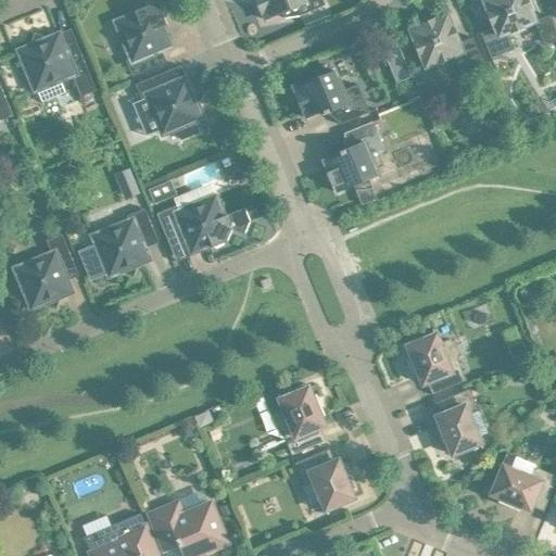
[(297,7),(305,3),(303,0),(256,0),(265,20),(281,13),(283,17),(300,15),(297,7)]
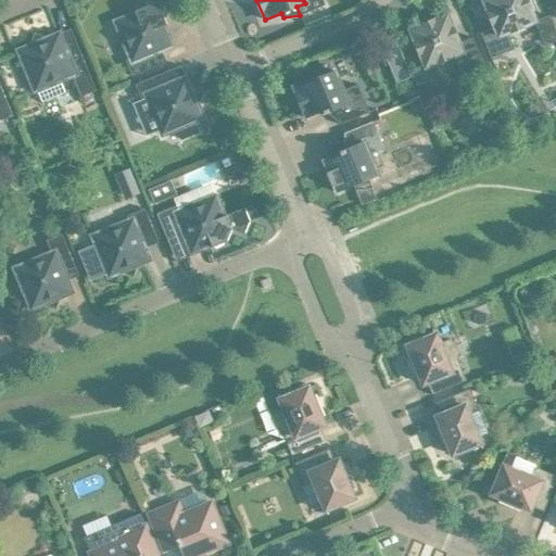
[(507,35),(536,23),(527,0),(480,0),(492,28),(480,34),(490,58),(513,49),(507,35)]
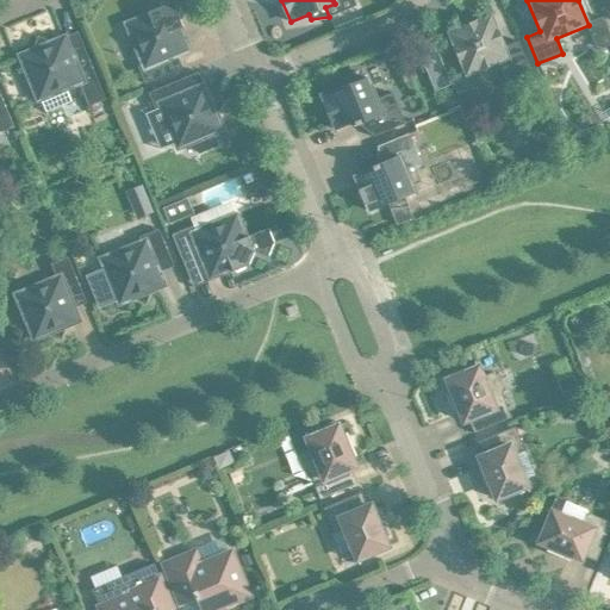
[(176,70),(173,60),(192,51),(175,11),(162,6),(122,23),(139,66),(137,67),(144,83),(176,70)]
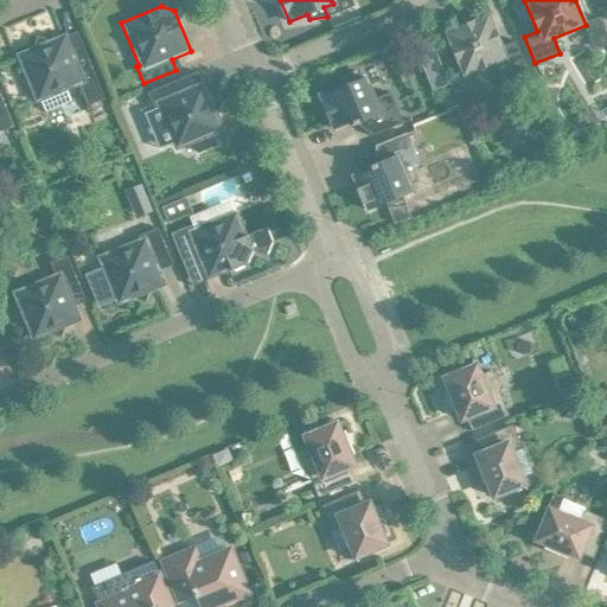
[(502,46),(489,13),(443,32),(462,76),(494,63),(508,91),(531,81),(515,40),(502,46)]
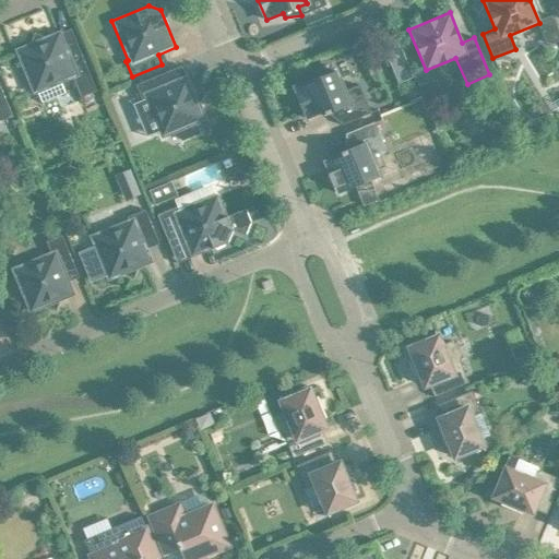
[(34,33),(31,43),(13,49),(33,95),(37,93),(42,103),(63,93),(59,84),(72,79),(80,97),(96,91),(76,46),(67,49),(59,31),(43,37),(34,33)]
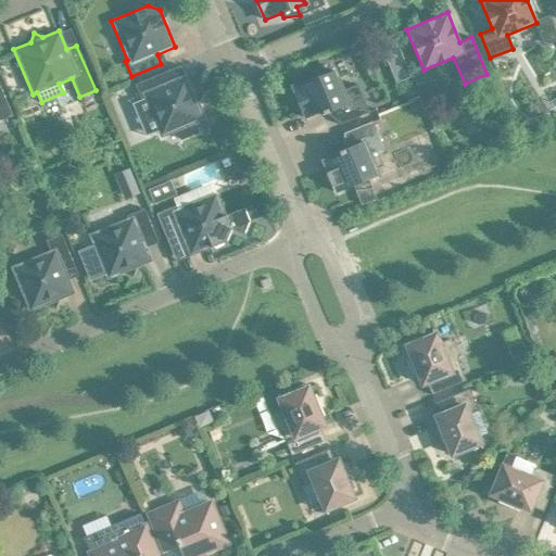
[(310,80),(292,87),(305,118),(321,111),(324,114),(333,111),(339,125),(368,112),(356,85),(341,91),(333,71),(324,74),(320,65),(307,75),(310,80)]
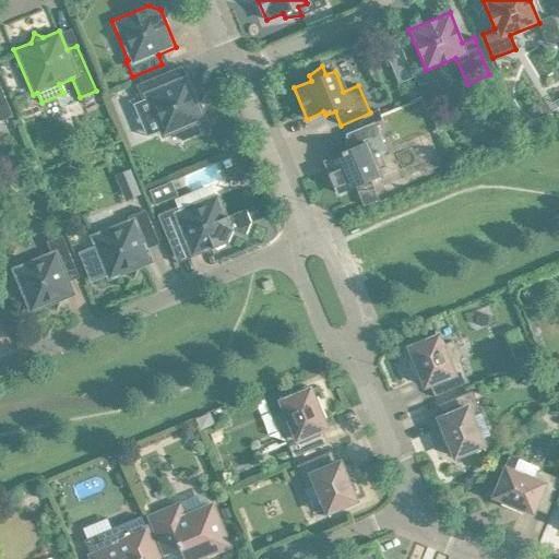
[(413,78),(407,66),(393,71),(397,83),(413,78)]
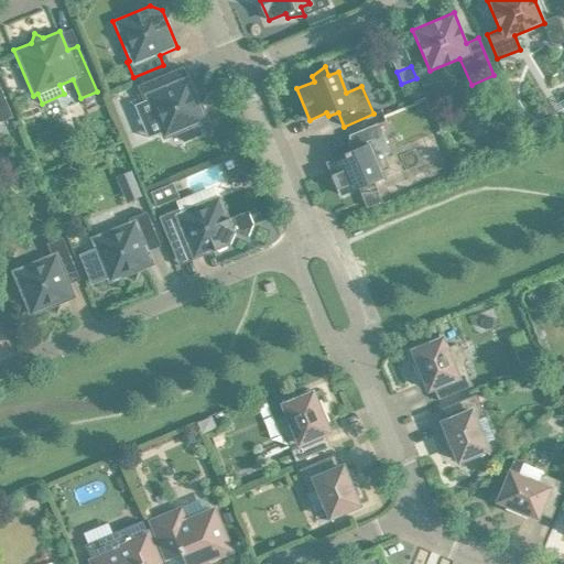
[(188,75),(169,83),(165,74),(137,86),(143,101),(145,100),(162,140),(177,134),(180,141),(199,133),(196,126),(208,121),(202,105),(205,95),(195,91),(188,75)]
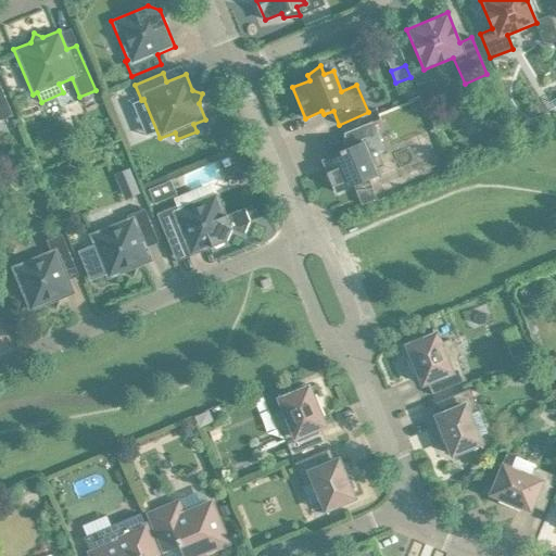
[(0,87),(0,119),(12,115),(0,87)]
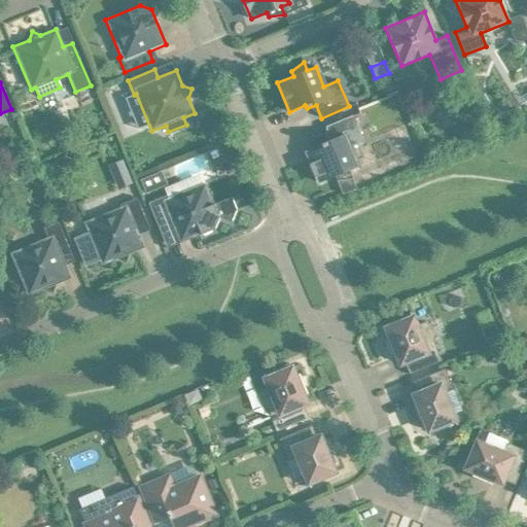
[(352,115),(324,127),(330,140),(321,143),(322,146),(307,153),(319,182),(335,176),(342,194),(356,187),(352,178),(349,170),(357,167),(349,147),(363,141),(352,115)]
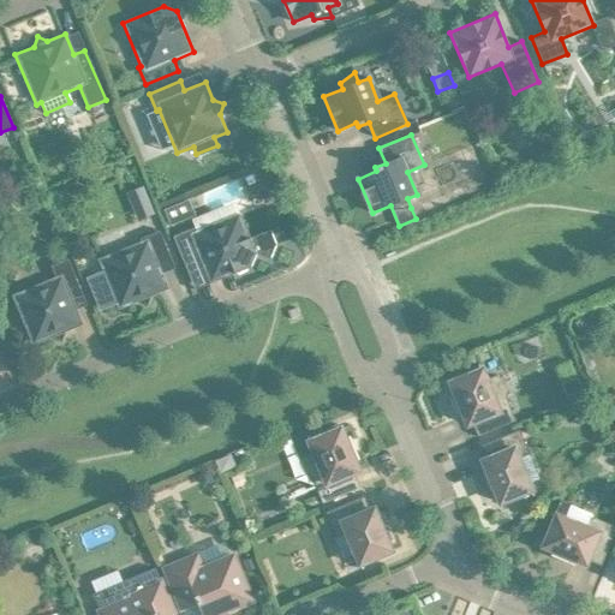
[(169,226),(195,215),(187,199),(163,210),(169,226)]
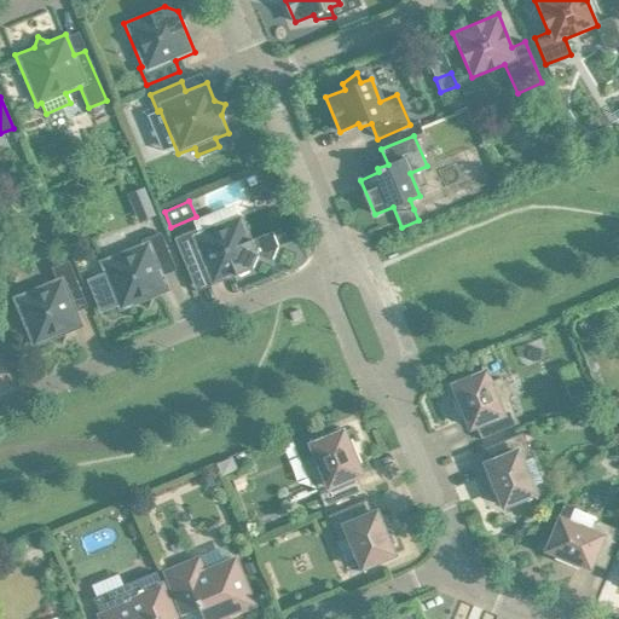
[(187,272),(201,266),(209,287),(252,268),(258,255),(271,260),(277,246),(271,231),(252,239),(241,214),(197,232),(196,230),(174,238),(187,272)]
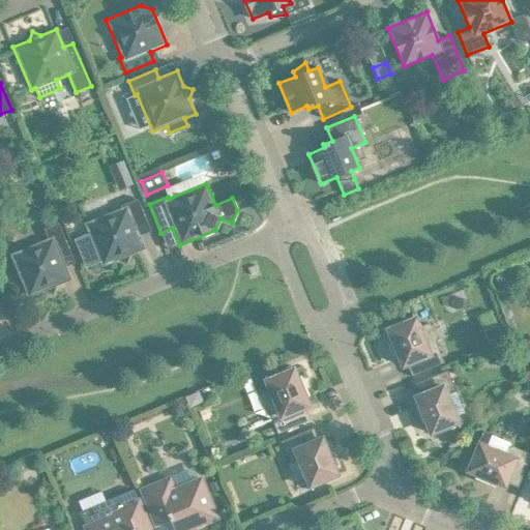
[(145,248),(138,232),(148,228),(137,199),(120,206),(121,208),(83,224),(87,233),(72,238),(85,268),(99,262),(101,267),(117,261),(125,264),(129,256),(145,248)]
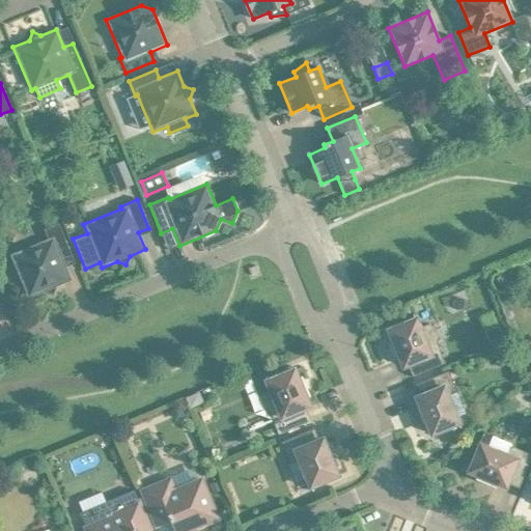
[(72,280),(64,263),(73,259),(58,223),(43,229),(47,240),(9,255),(27,299),(44,291),(52,296),(55,287),(72,280)]
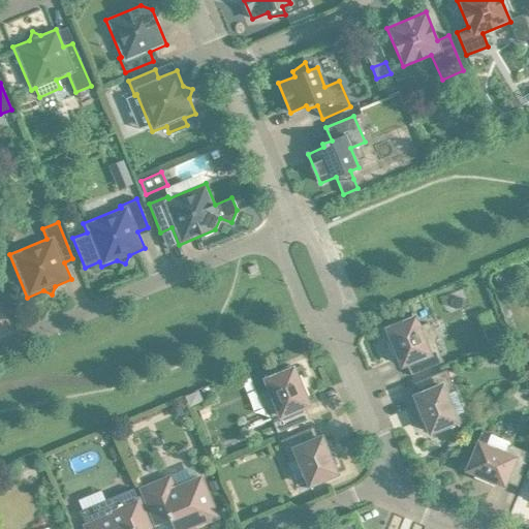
[(382,328),(387,338),(385,339),(394,360),(396,359),(400,369),(411,364),(415,373),(442,362),(434,341),(436,336),(432,325),(427,323),(426,322),(419,325),(415,314),(382,328)]
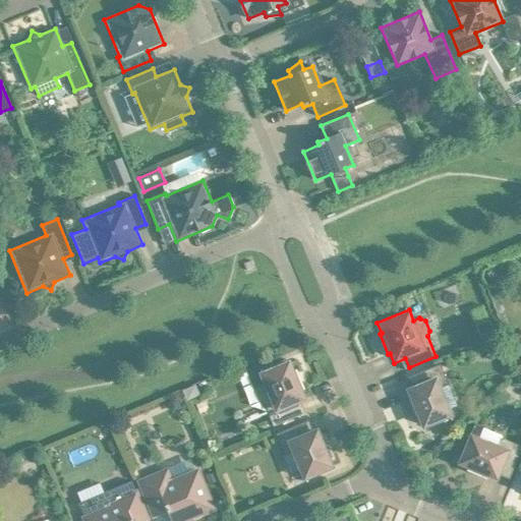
[(488,321),(487,321),(476,326),(475,326),(480,339),(494,333),(488,321)]
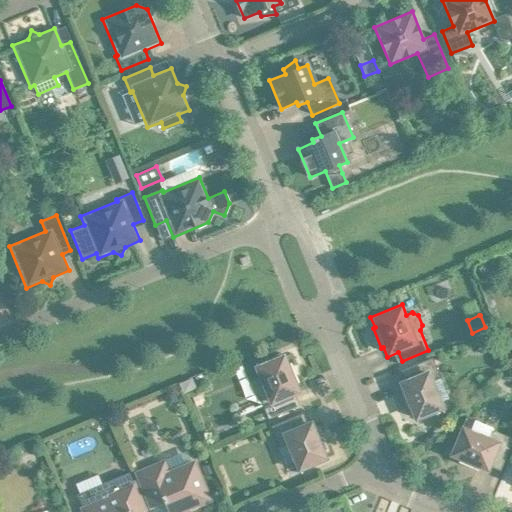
[(290,410),(285,397),(297,392),(294,384),(298,382),(290,363),(286,365),(283,357),(257,368),(253,358),(240,363),(247,378),(250,377),(251,380),(249,385),(254,395),(259,397),(268,419),(290,410)]
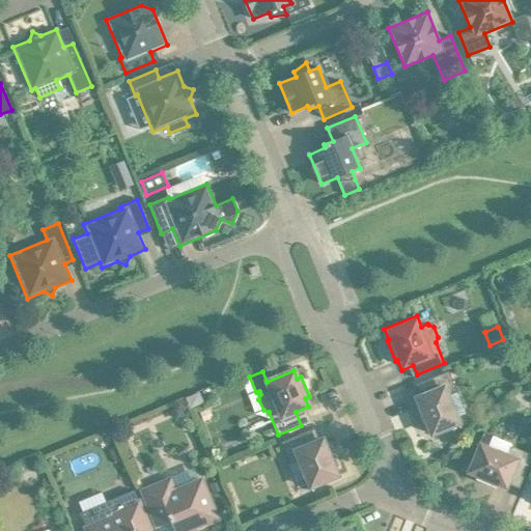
[(420,383),(424,391),(412,396),(417,407),(415,408),(423,427),(425,427),(429,438),(463,424),(450,395),(456,392),(447,371),(420,383)]
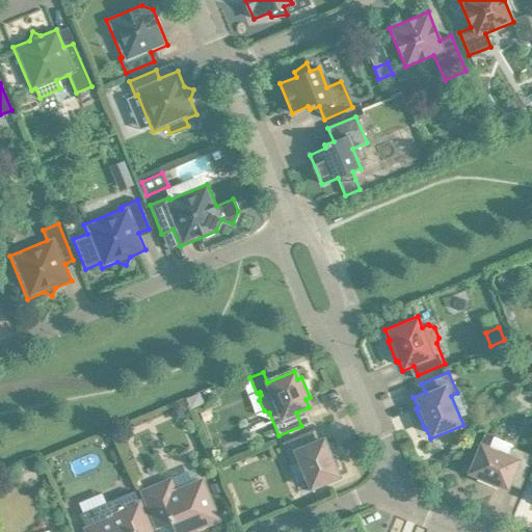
[(531,396),(531,387),(528,383),(521,392),(526,397),(531,396)]
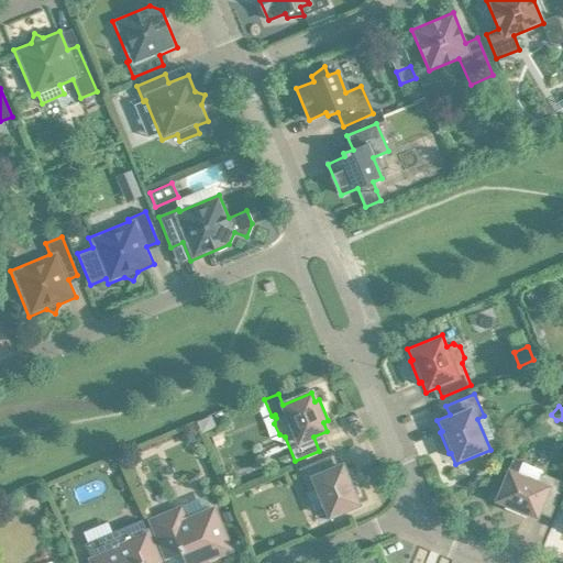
[(345,474),(341,465),(328,472),(322,459),(298,470),(307,492),(317,488),(329,516),(357,504),(354,496),(359,494),(350,472),(345,474)]
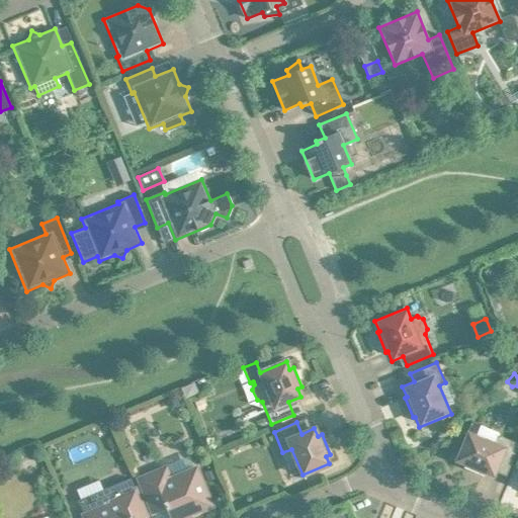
[(494,479),(499,467),(508,470),(517,444),(517,443),(498,435),(495,441),(466,430),(453,461),(463,466),(463,467),(483,476),(484,475),(494,479)]
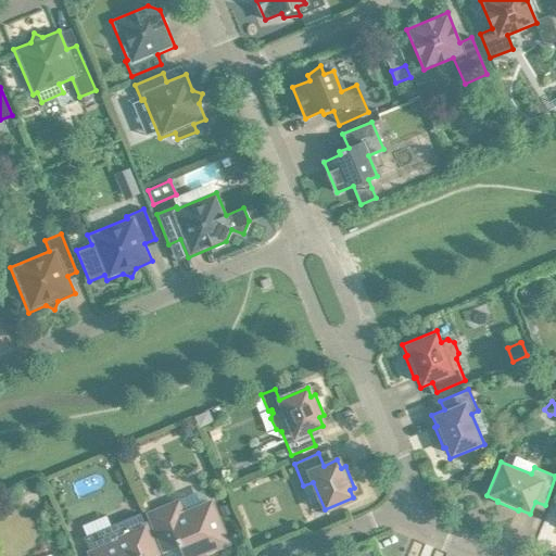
[(144,513),(161,553),(178,545),(181,555),(209,555),(209,554),(231,544),(212,498),(184,510),(178,498),(144,513)]
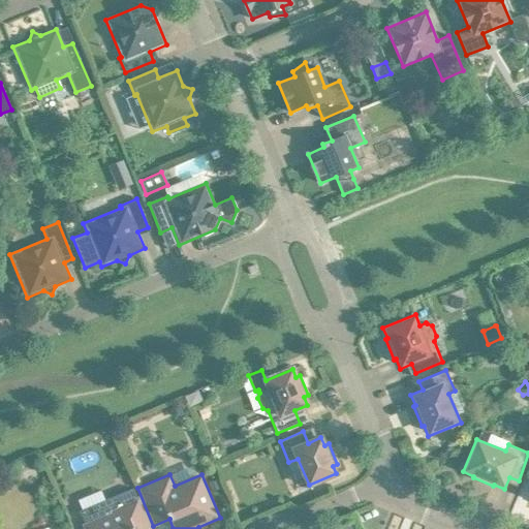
[(85,524),(82,525),(83,528),(145,528),(152,526),(139,497),(136,498),(132,489),(79,510),(85,524)]
